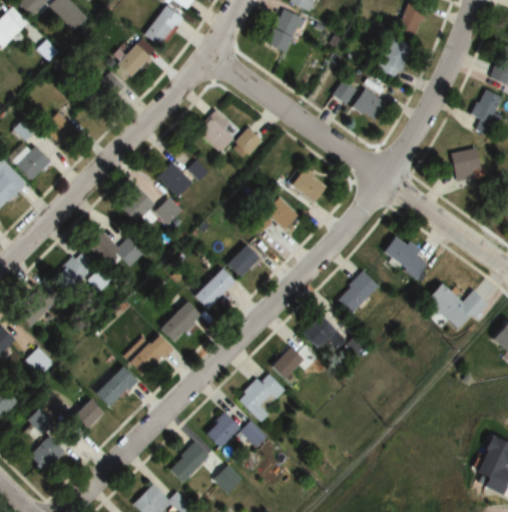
[(20,0),(18,3),(32,17),(48,0),(20,0)]
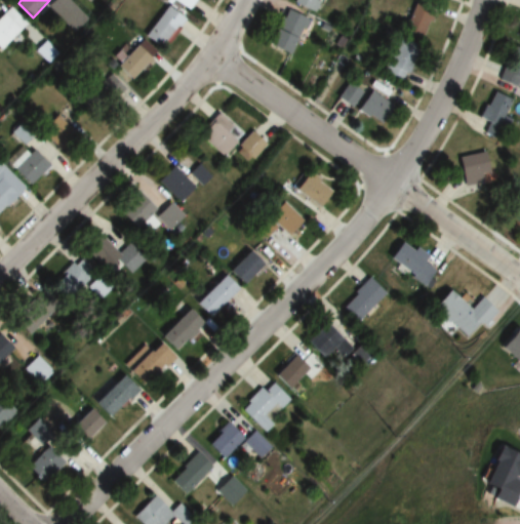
[(91,19),(72,0),(55,0),(51,5),(78,33),(91,19)]
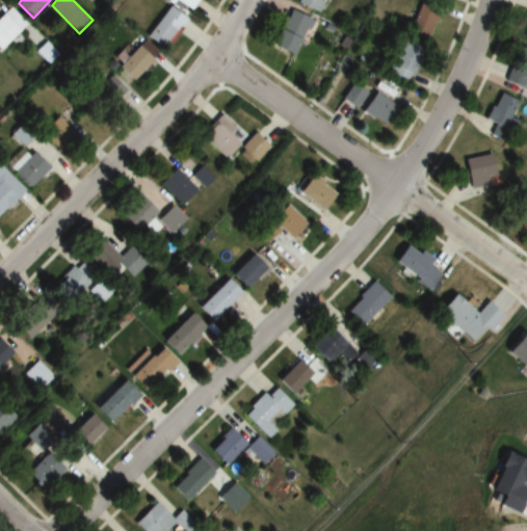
[(180,0),(192,8),(198,0),(180,0)]
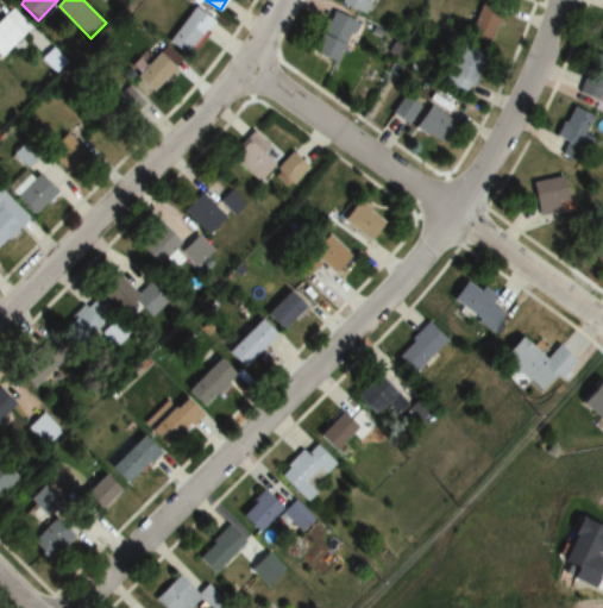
[(341,0),(341,2),(370,14),(376,0),(341,0)]
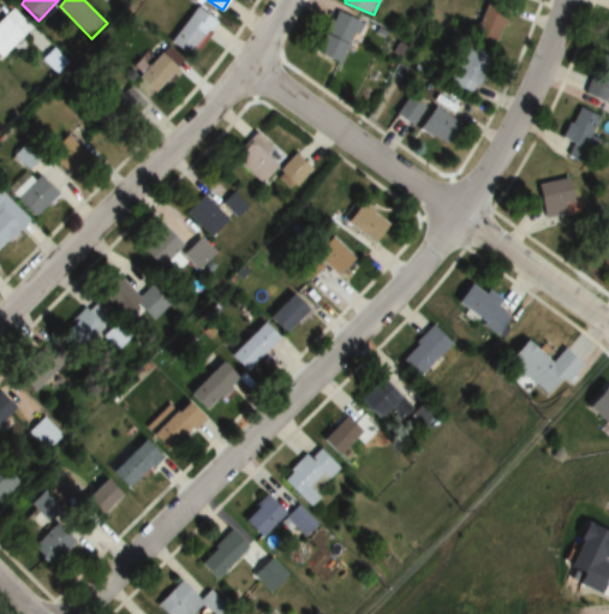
[(475,35),(499,45),(513,9),(491,0),(489,0),(475,35)]
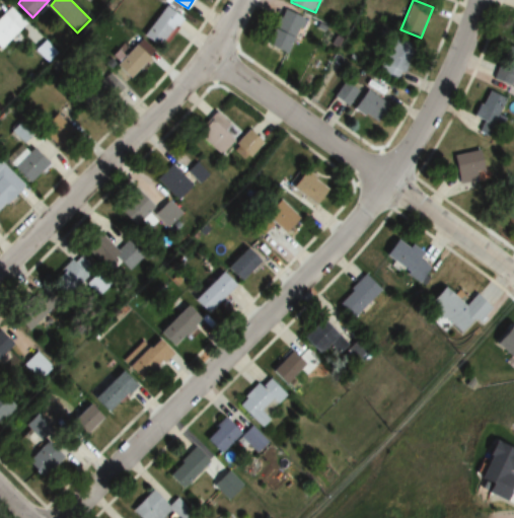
[(184,17),(166,5),(144,34),(161,48),(184,17)]
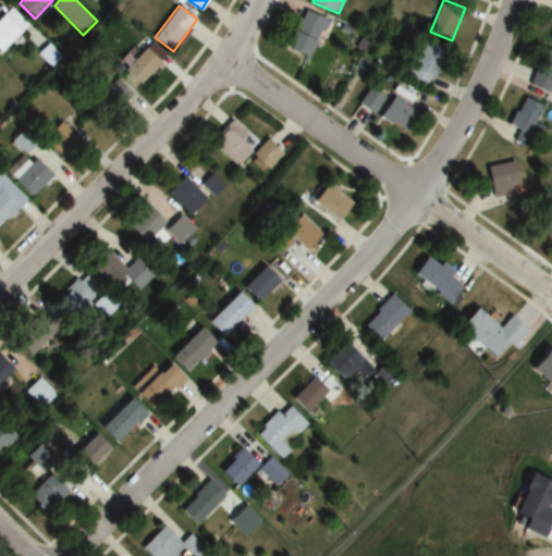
[(0,51),(2,53),(31,25),(12,7),(0,19),(0,51)]
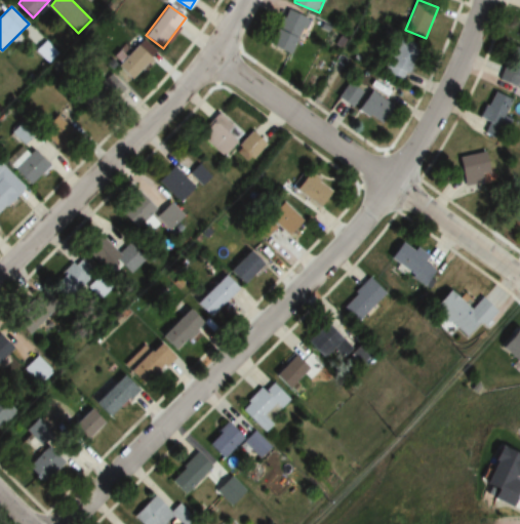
[(309,17),(286,8),(270,45),(292,55),(309,17)]
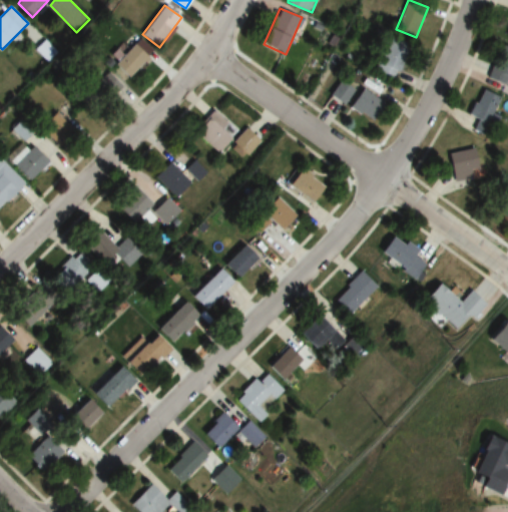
[(49,61),(61,51),(43,28),(34,35),(42,45),(39,48),(49,61)]
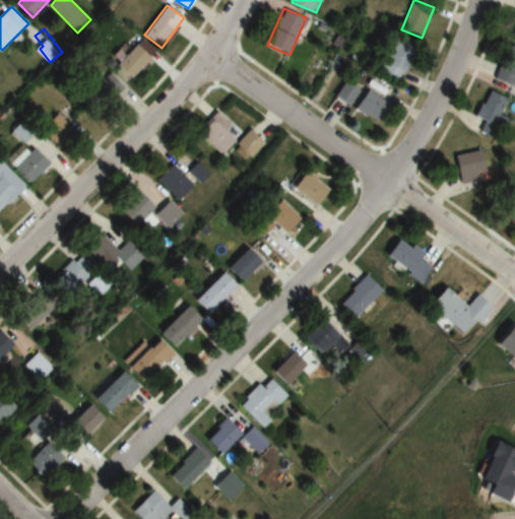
[(400,80),(417,47),(395,36),(378,69),(400,80)]
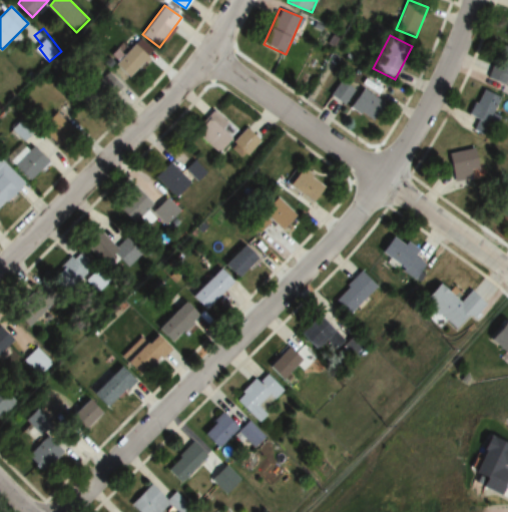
[(115,64),(129,78),(149,57),(135,43),(115,64)]
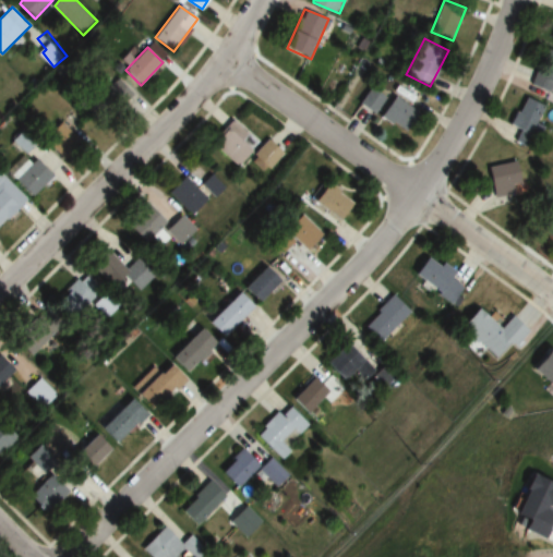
[(552,48),(550,47),(532,83),(552,92),(552,48)]
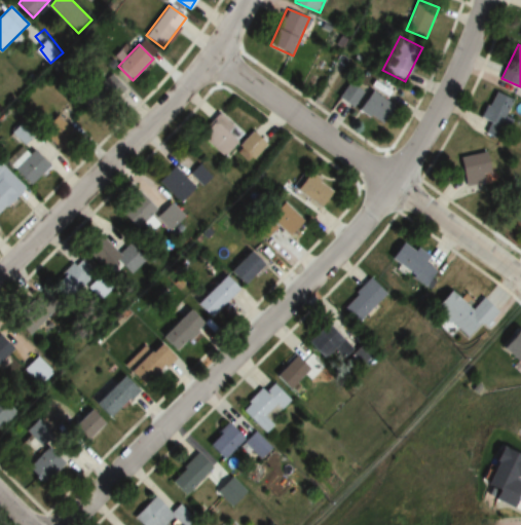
[(104,112),(127,88),(112,74),(89,98),(104,112)]
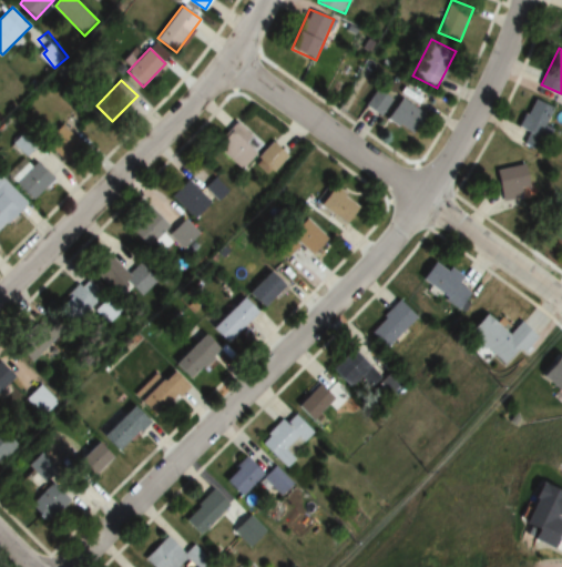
[(367,105),(382,117),(395,99),(379,88),(367,105)]
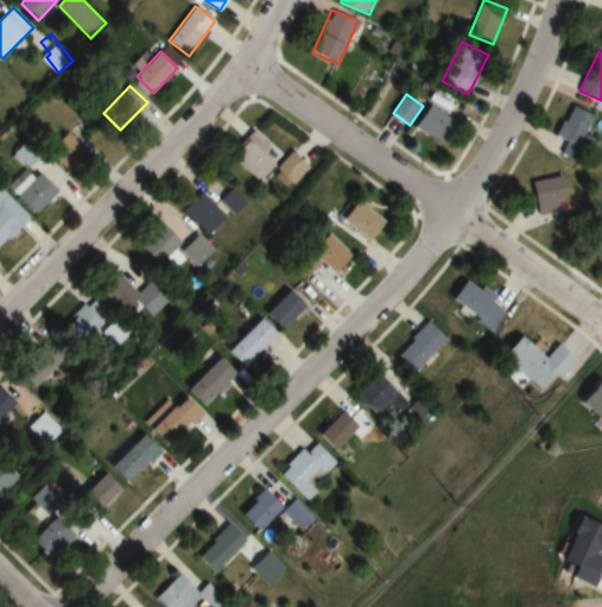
[(461,124),(429,103),(416,126),(447,145),(461,124)]
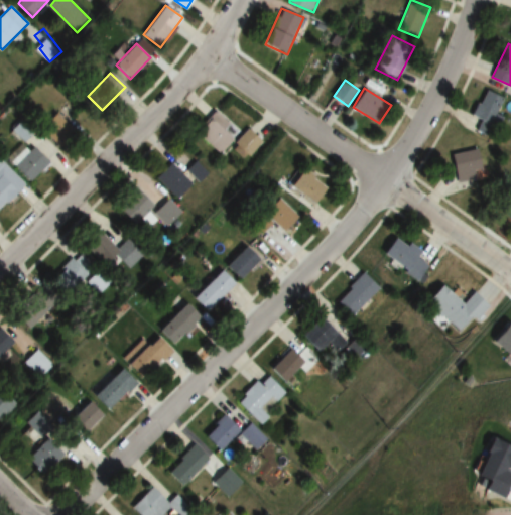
[(508,117),(500,113),(507,98),(487,88),(473,116),(482,120),(478,129),(492,136),(497,126),(502,129),(508,117)]
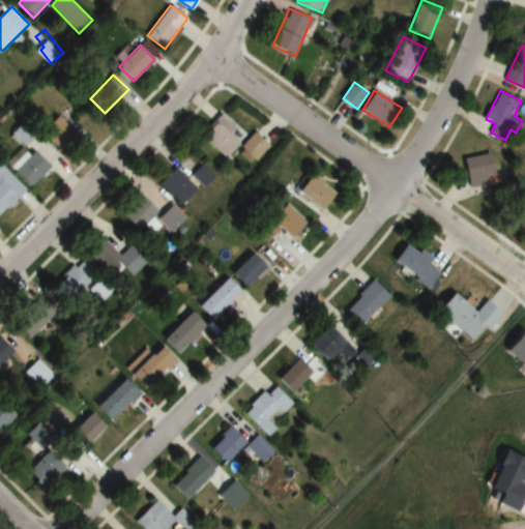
[(228,158),(248,136),(223,114),(203,137),(228,158)]
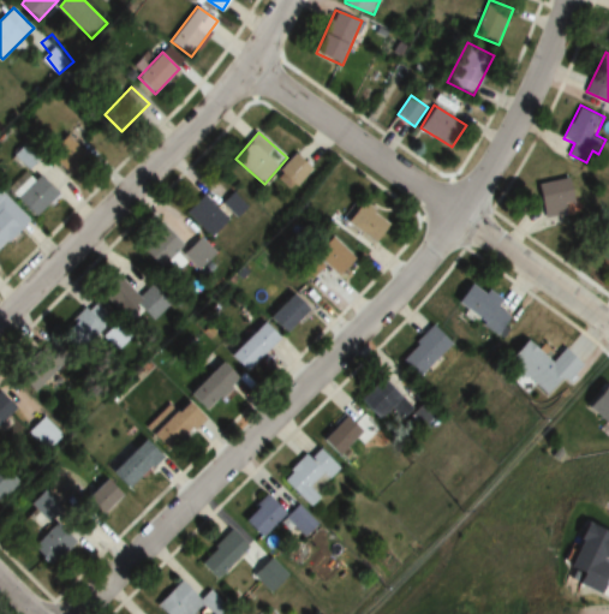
[(316,170),(299,154),(279,177),(296,191),(316,170)]
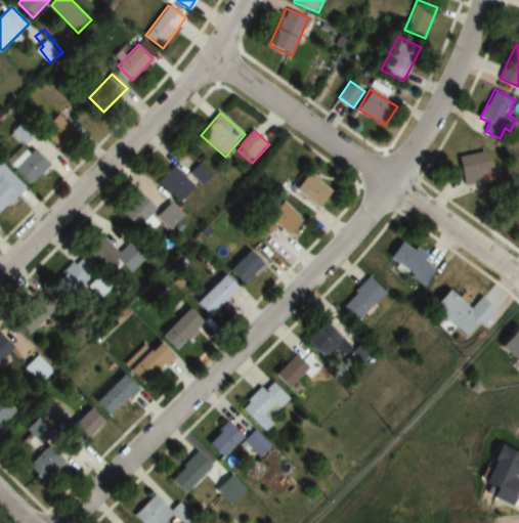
[(30,153),(24,145),(8,161),(32,183),(51,164),(35,147),(30,153)]
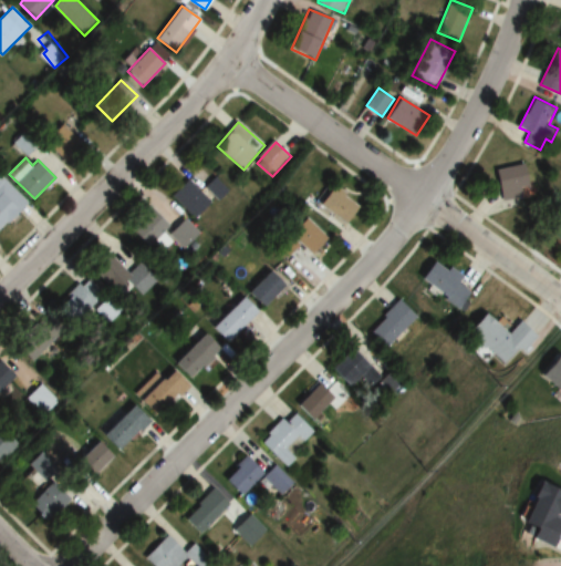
[(532,189),(526,161),(496,168),(504,197),(532,189)]
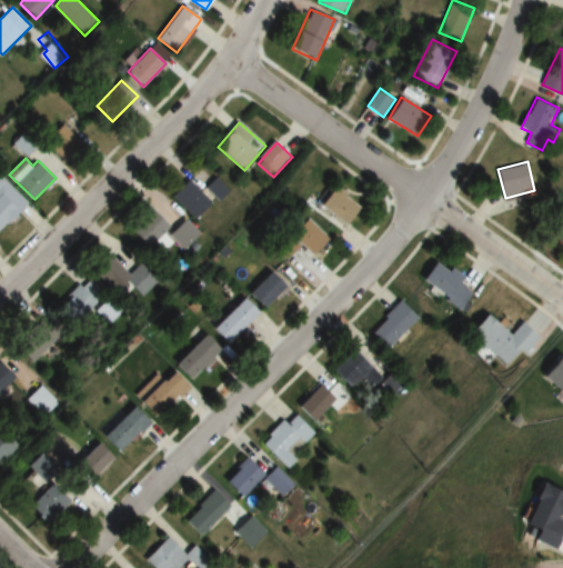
[(0,230),(28,202),(0,173),(0,230)]
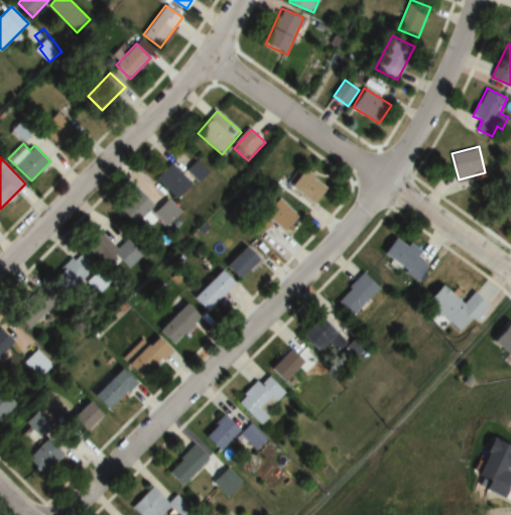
[(202,183),(211,173),(199,160),(188,170),(202,183)]
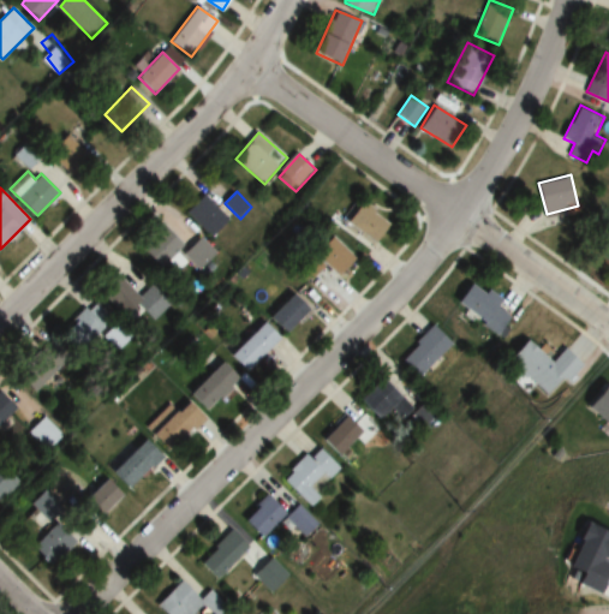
[(215,237),(232,220),(207,195),(190,212),(215,237)]
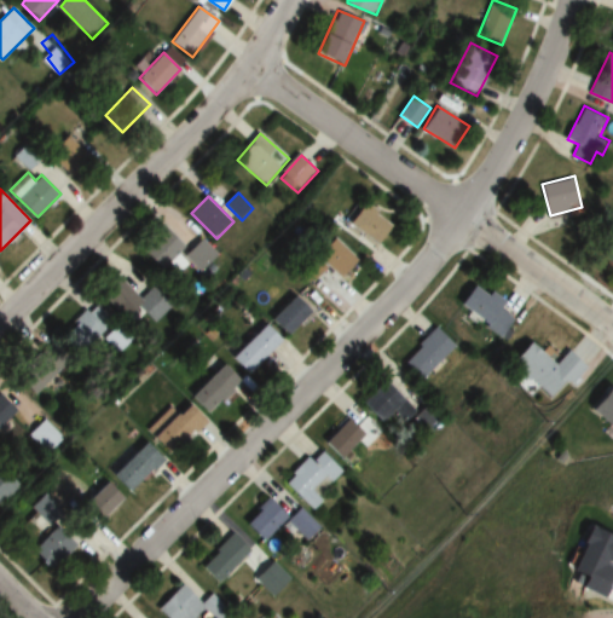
[(348,223),(377,244),(393,224),(364,201),(348,223)]
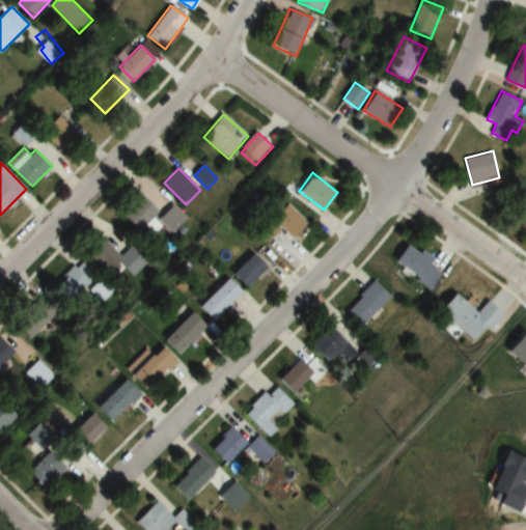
[(149,176),(139,187),(146,195),(127,215),(143,232),(159,216),(176,233),(191,219),(149,176)]
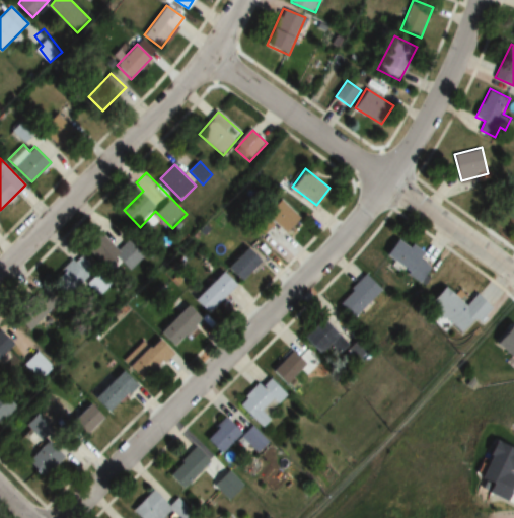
[(300,217),(282,200),(257,224),(272,239),(281,229),(284,233),(300,217)]
